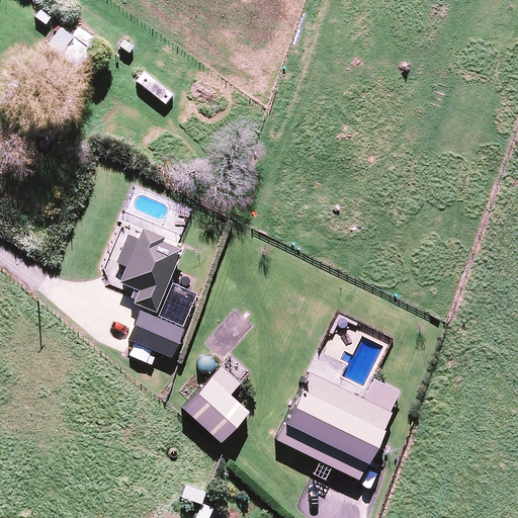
[(136,301),(158,311),(184,248),(164,240),(166,236),(144,227),(140,237),(130,232),(117,261),(127,265),(121,281),(141,289),(136,301)]
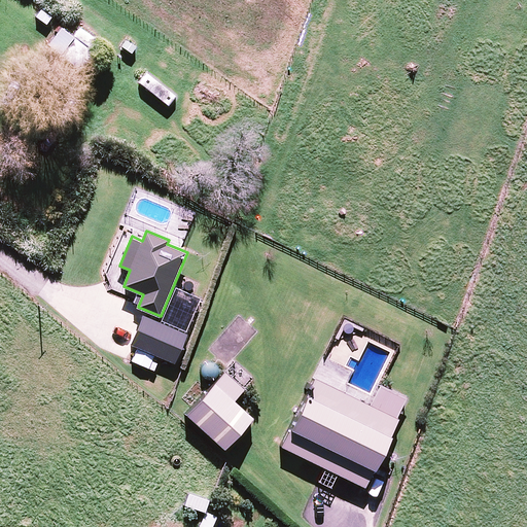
[(130,346),(175,365),(187,337),(143,317),(130,346)]
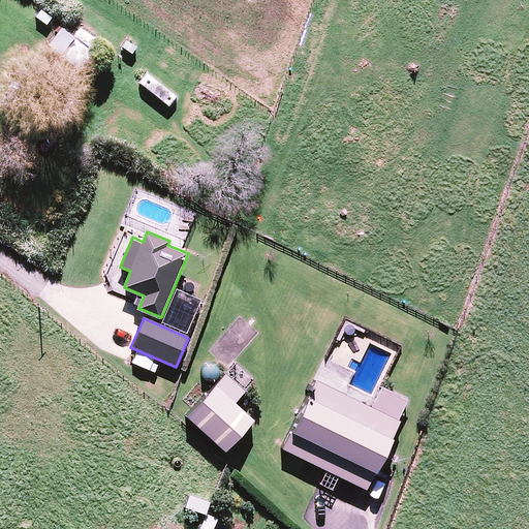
[(132,364),(156,372),(158,365),(153,363),(154,359),(137,352),(132,364)]
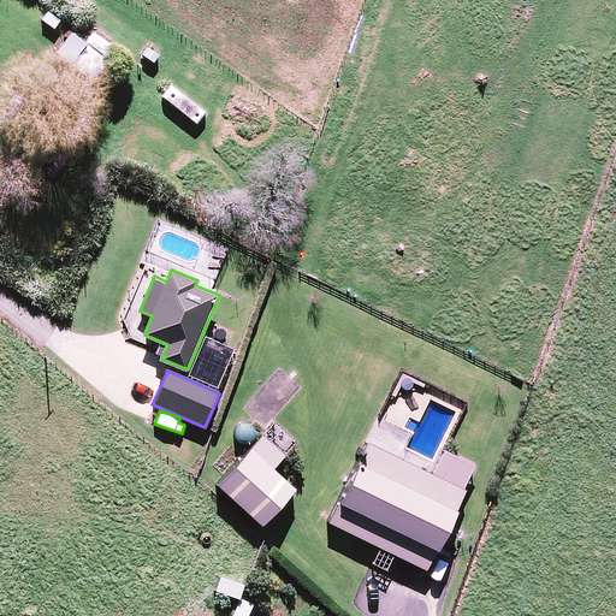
[(249,425),(246,425),(242,427),(240,431),(240,434),(240,439),(242,442),(246,444),(249,445),(254,444),(256,442),(259,438),(260,434),(259,431),(256,427),(253,425),(249,425)]
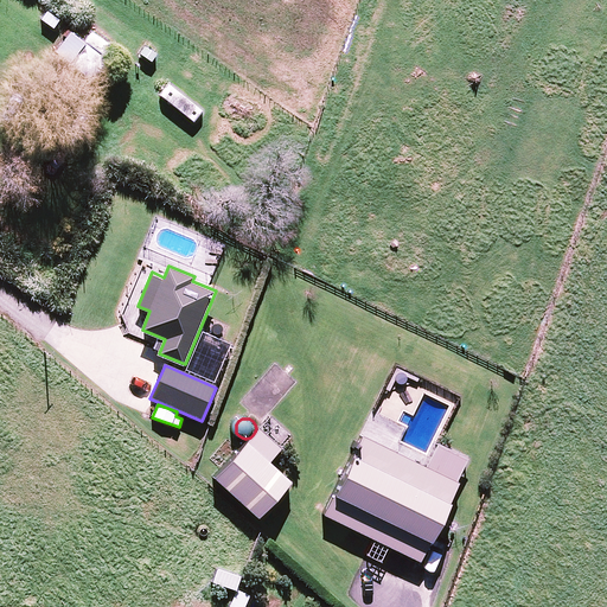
[(216,477),(261,518),(293,481),(272,461),(283,448),(261,428),(216,477)]
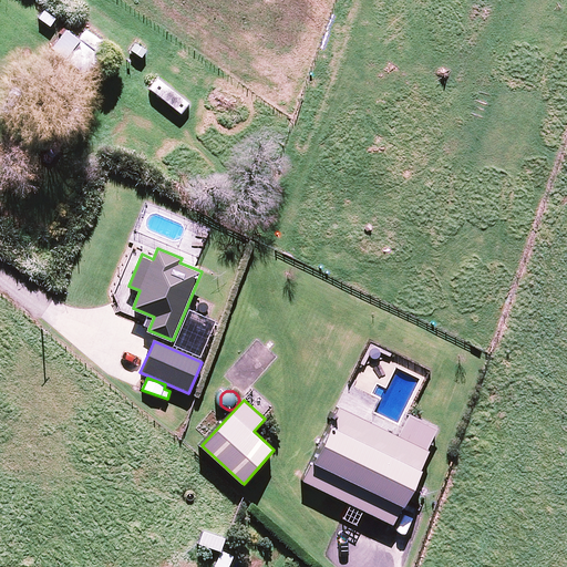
[(305,481),(394,525),(441,430),(412,416),(402,436),(340,406),(305,481)]
